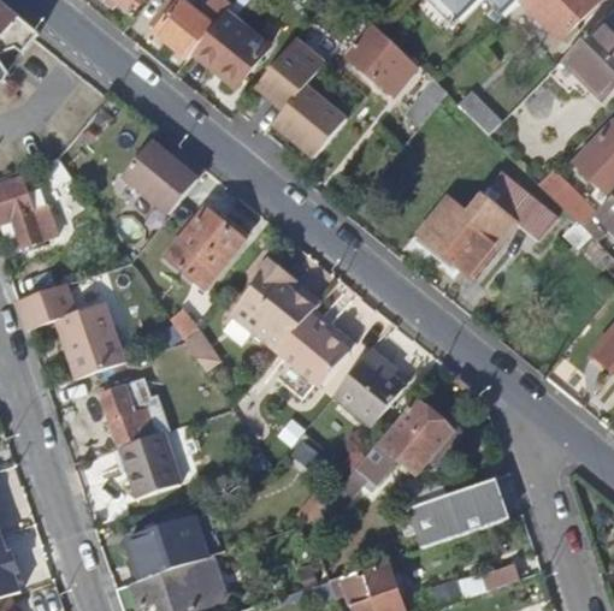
[(114,0),(130,12),(140,0),(114,0)]
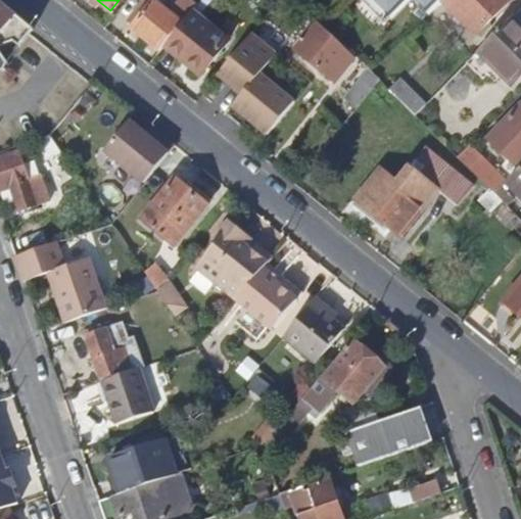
[(196,3),(192,0),(175,0),(168,9),(156,0),(151,0),(150,2),(139,15),(131,26),(158,48),(163,42),(182,20),(191,10),(196,3)]
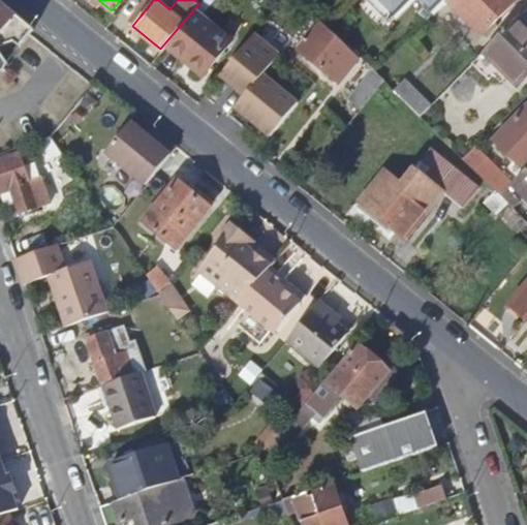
[(146,0),(136,12),(141,16),(152,2),(149,0),(146,0)]
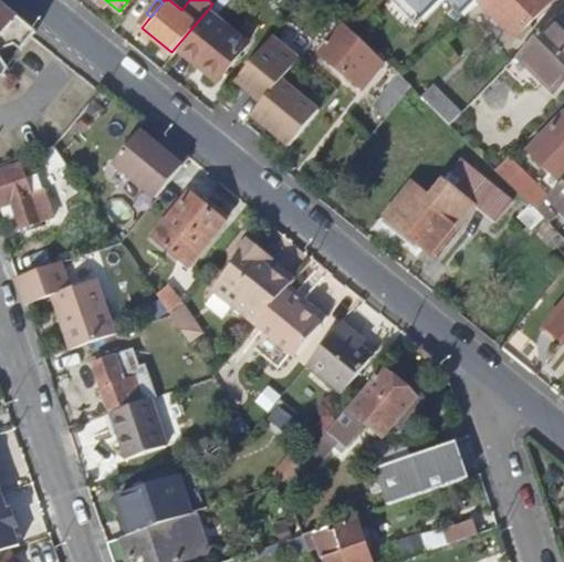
[(404,0),(420,16),(435,0),(449,0),(461,11),(473,0),(404,0)]
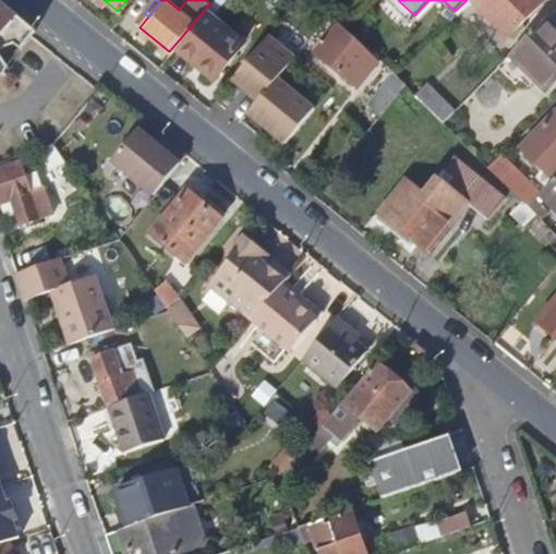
[(471,0),(506,34),(539,0),(471,0)]
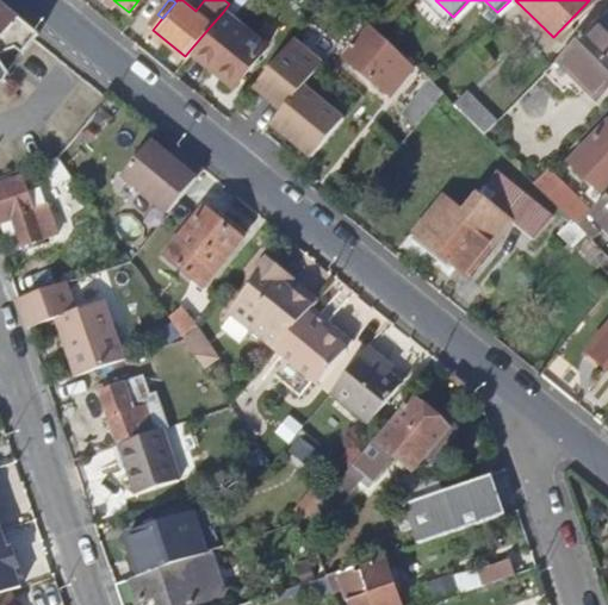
[(0,76),(4,76),(11,68),(0,54),(0,42),(1,42),(10,45),(14,39),(24,48),(37,31),(28,24),(0,1),(0,76)]
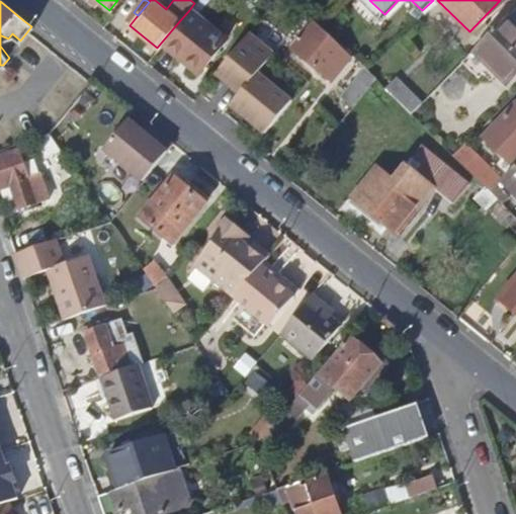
[(180,20),(162,41),(176,53),(180,48),(202,65),(224,38),(189,10),(180,20)]
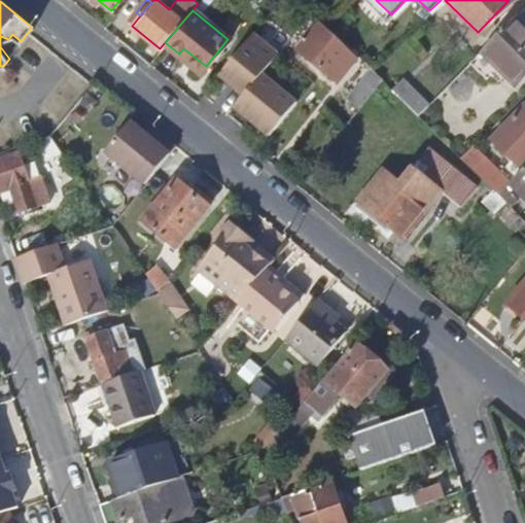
[(524,26),(513,13),(466,61),(483,76),(493,66),(512,83),(524,70),(524,26)]
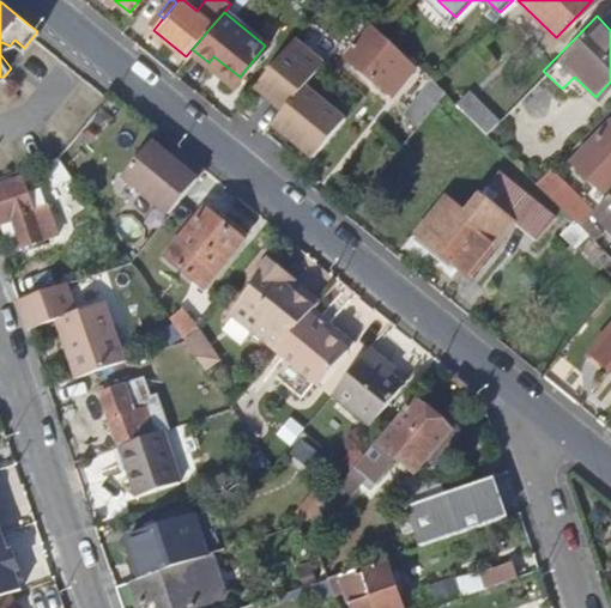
[(303,30),(320,49),(334,37),(316,18),(303,30)]
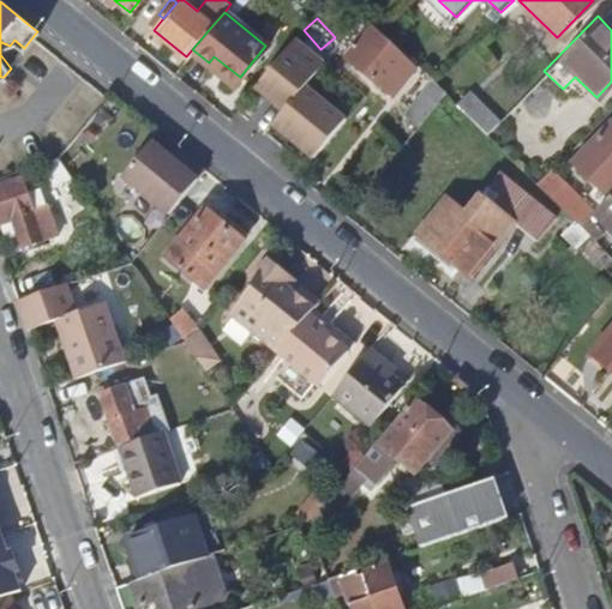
[(346,55),(391,94),(414,64),(388,38),(369,25),(346,55)]
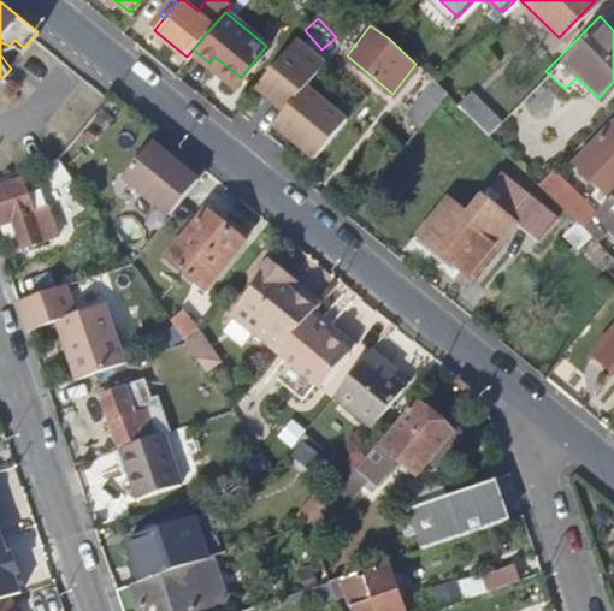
[(323,60),(294,36),(254,84),(283,107),(271,122),(284,132),(313,155),(344,117),(305,83),(323,60)]
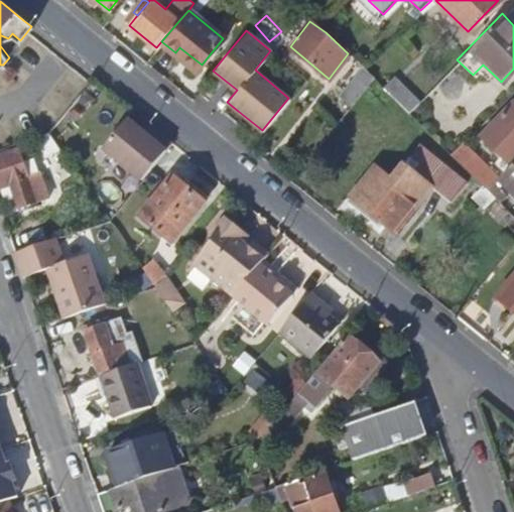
[(362,66),(339,95),(349,103),(372,76),(364,68),(362,66)]
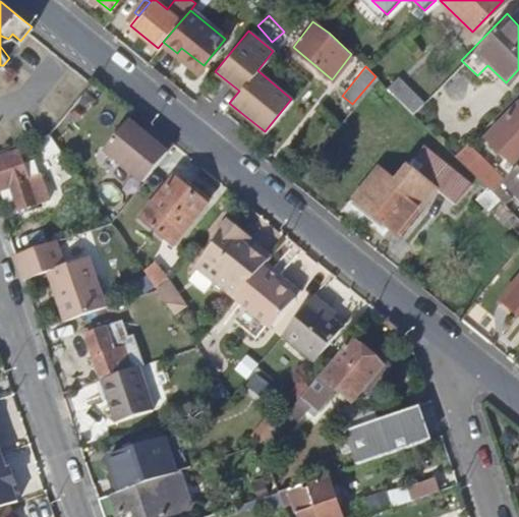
[(514,163),(518,157),(518,103),(517,102),(484,134),(514,163)]
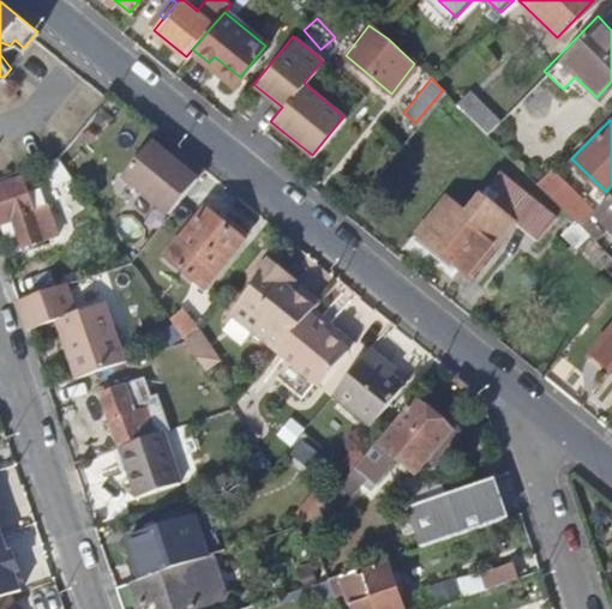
[(121,174),(167,212),(204,168),(190,156),(183,164),(169,152),(150,138),(121,174)]
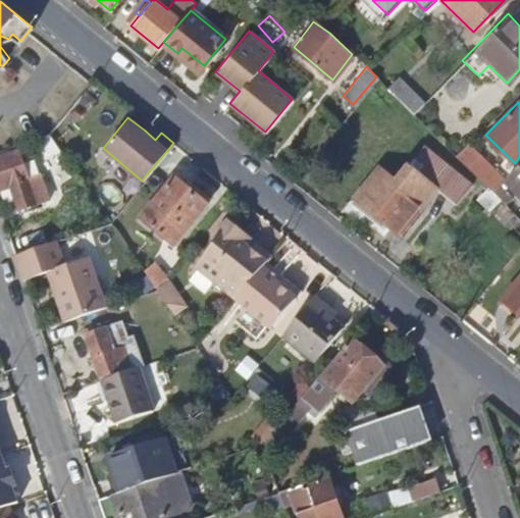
[(144,130),(155,140),(161,133),(150,123),(144,130)]
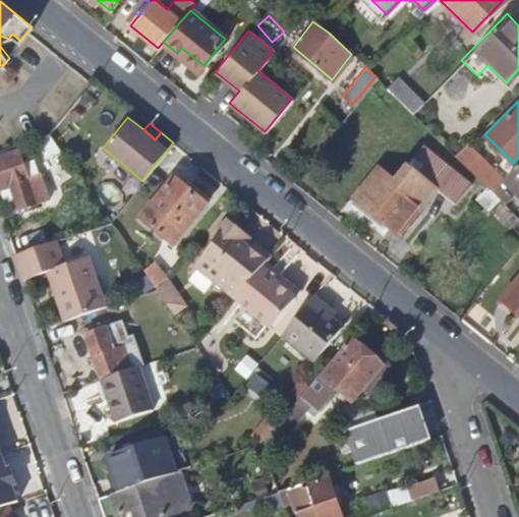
[(34,135),(62,178),(77,171),(49,129),(34,135)]
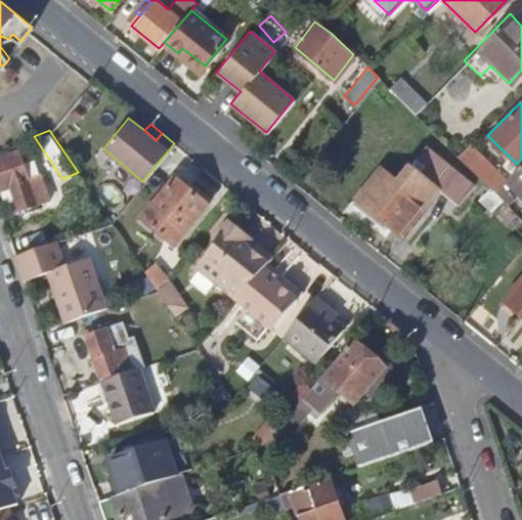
[(457,155),(488,185),(493,190),(499,184),(505,180),(506,178),(469,142),(457,155)]
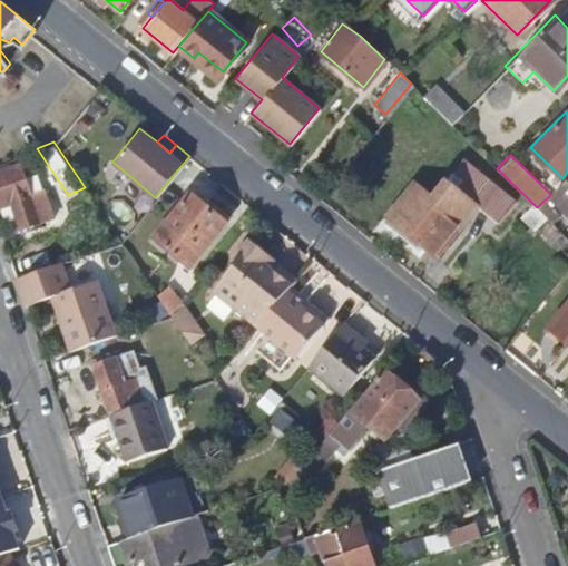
[(29,192),(19,162),(0,168),(0,205),(5,204),(9,216),(15,214),(19,227),(52,216),(42,187),(29,192)]
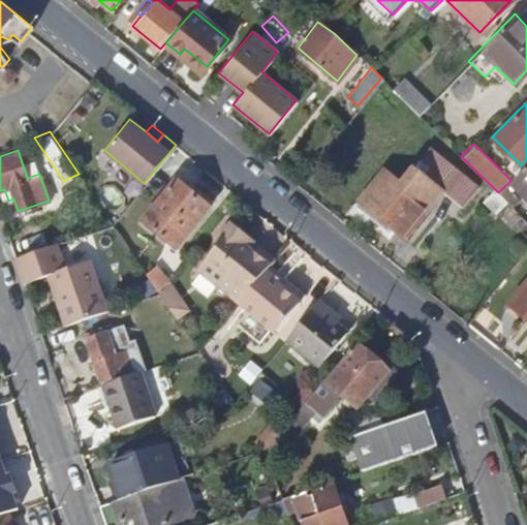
[(403,237),(441,189),(423,174),(429,165),(420,157),(401,181),(383,167),(354,204),(378,222),(381,218),(403,237)]
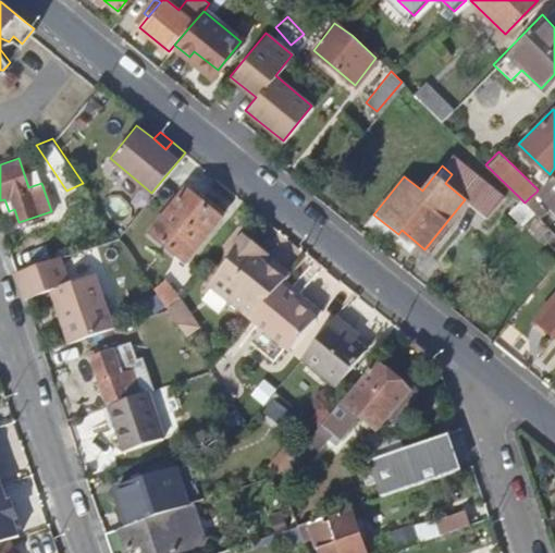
[(554,176),(538,193),(554,210),(554,171),(552,175),(554,176)]
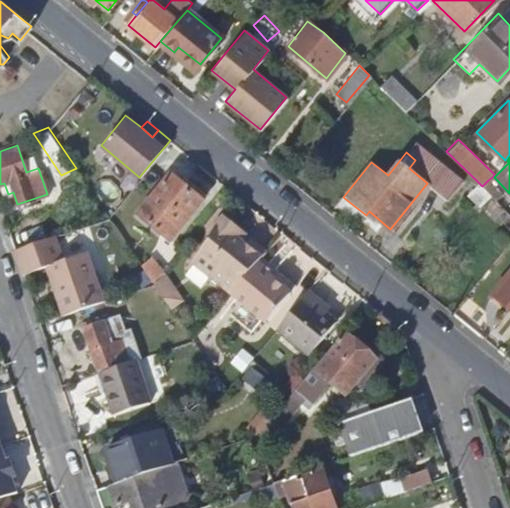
[(170,237),(202,197),(170,171),(137,210),(170,237)]
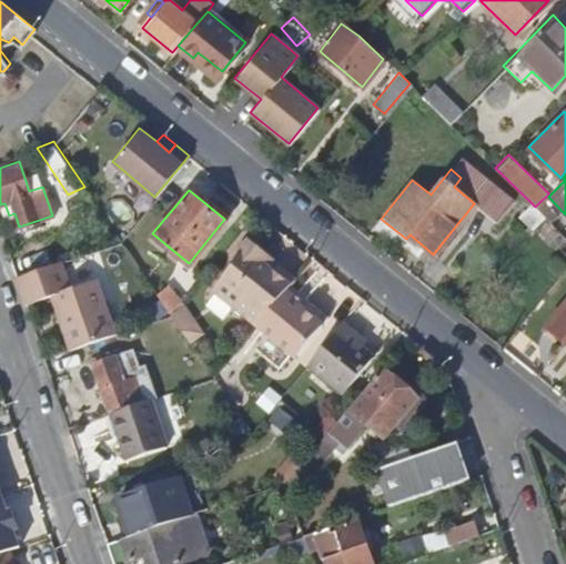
[(535,207),(548,220),(556,214),(542,200),(535,207)]
